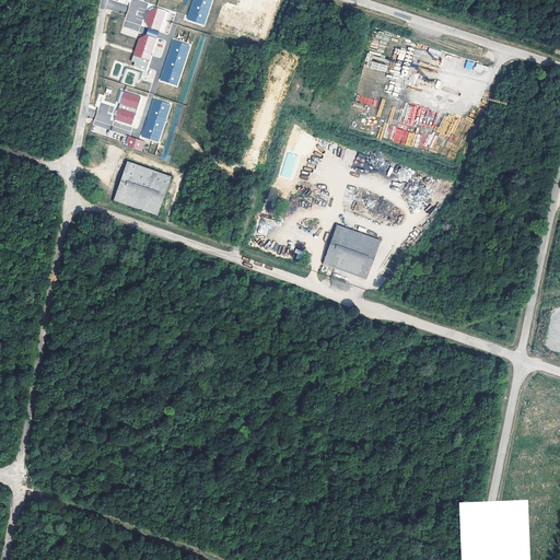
[(211,0),(194,0),(188,20),(203,24),(211,0)]
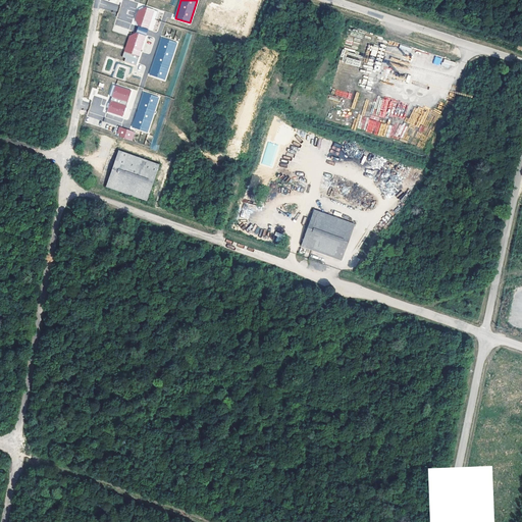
[(146,7),(138,10),(135,19),(139,27),(148,30),(152,18),(154,10),(146,7)]
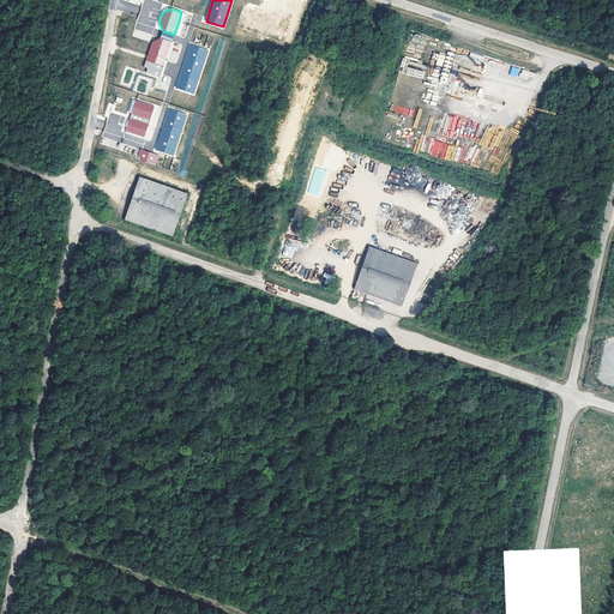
[(174,35),(163,31),(161,37),(172,41),(174,35)]
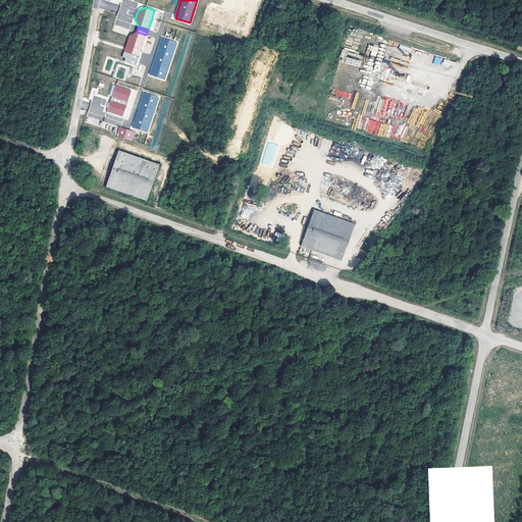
[(146,35),(137,32),(129,36),(125,46),(141,51),(146,35)]
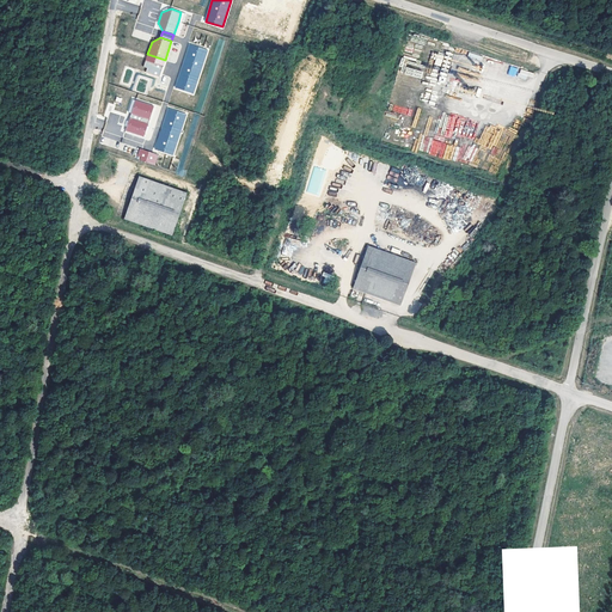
[(207,50),(190,44),(176,87),(193,93),(207,50)]
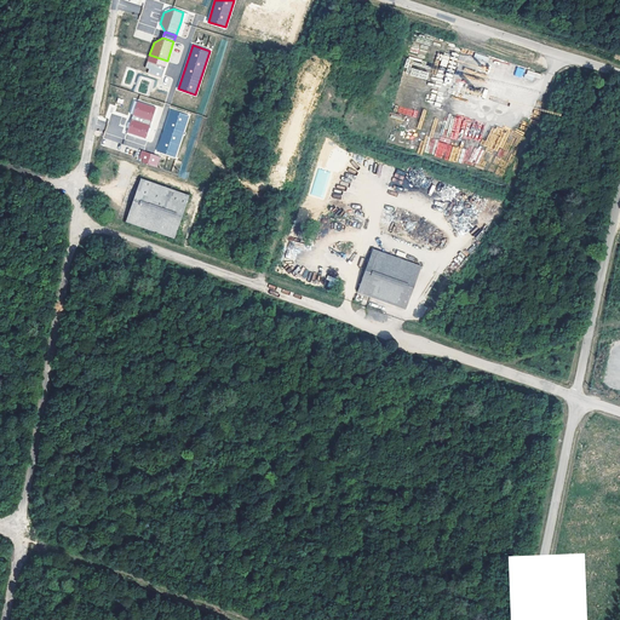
[(451,57),(447,72),(454,74),(457,61),(458,61),(465,62),(466,56),(452,52),(452,57),(451,57)]
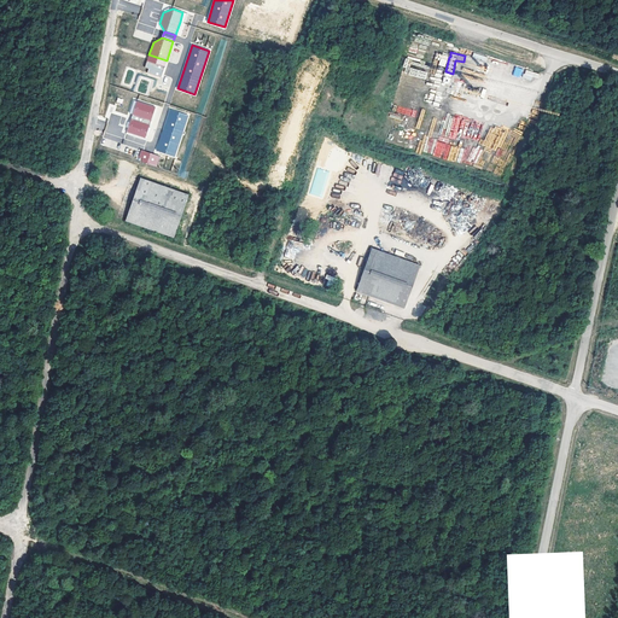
[(449,54),(442,53),(442,54),(436,53),(435,59),(439,60),(438,65),(445,68),(449,54)]
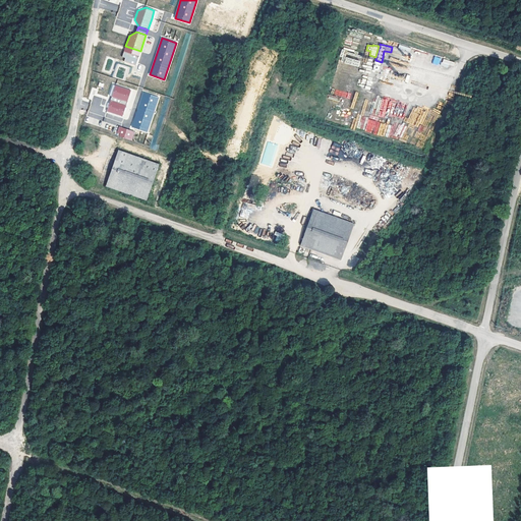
[(140,51),(125,46),(124,51),(138,56),(140,51)]
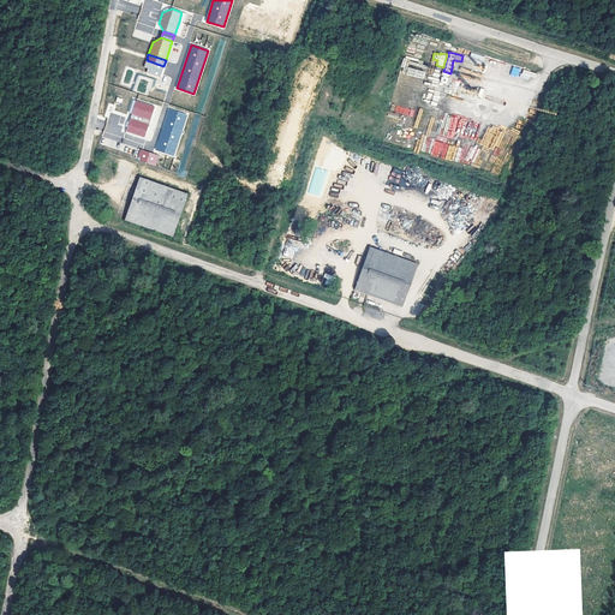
[(163,66),(147,60),(144,67),(148,69),(147,72),(160,77),(163,66)]
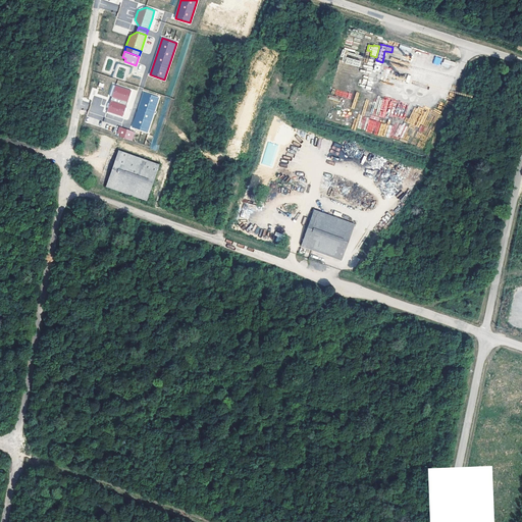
[(342,63),(360,66),(362,55),(344,52),(342,63)]
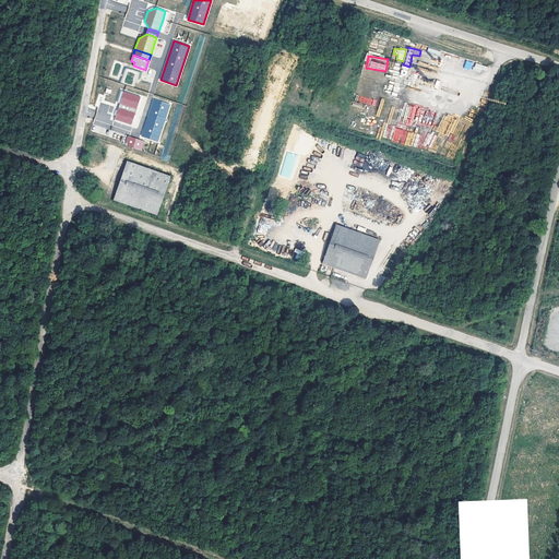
[(466,60),(464,68),(471,70),(473,62),(466,60)]
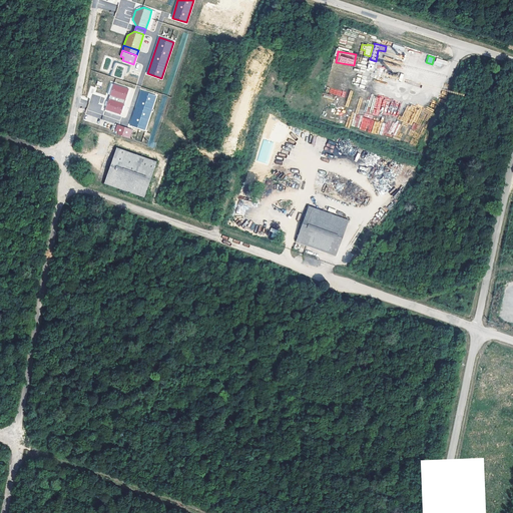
[(447,65),(448,61),(436,57),(434,64),(441,67),(442,64),(447,65)]
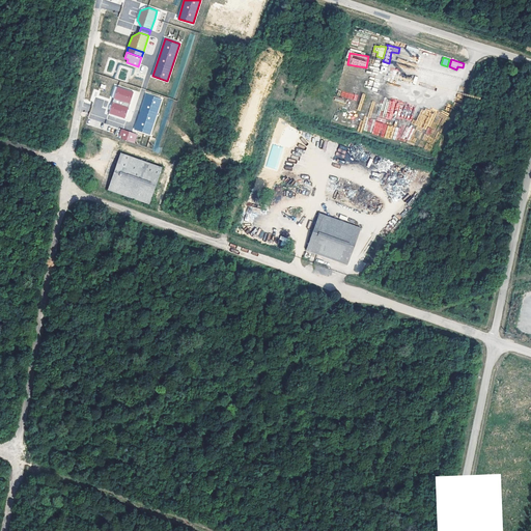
[(369,77),(367,85),(372,86),(371,90),(378,92),(381,79),(369,77)]
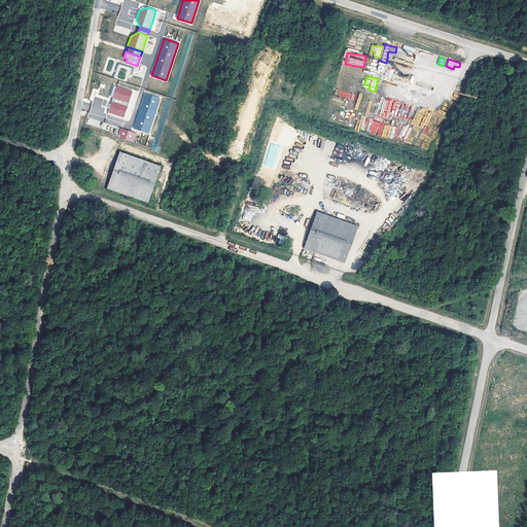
[(133,92),(116,86),(113,98),(125,101),(124,105),(112,101),(108,112),(124,117),(133,92)]
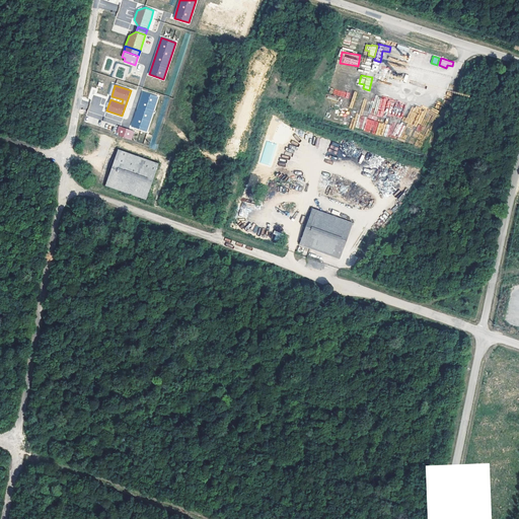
[(447,86),(445,103),(452,104),(454,87),(447,86)]
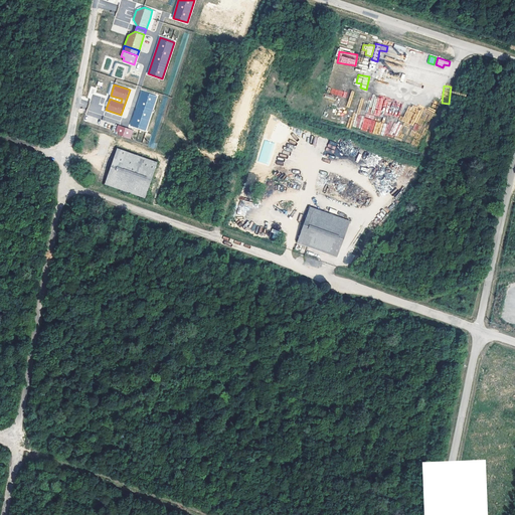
[(331,89),(330,95),(345,97),(346,92),(331,89)]
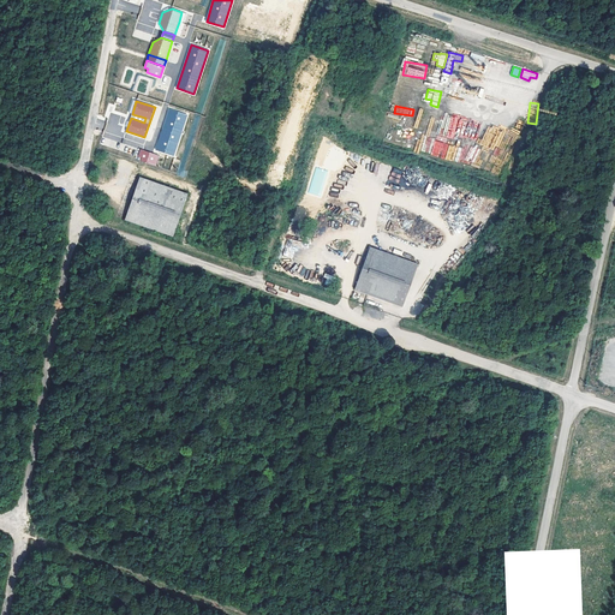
[(186,114),(169,109),(156,150),(173,155),(186,114)]
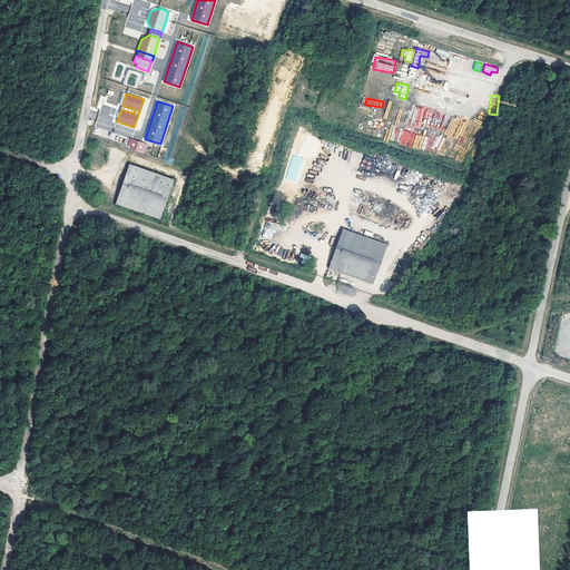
[(147,144),(130,138),(128,145),(131,146),(130,148),(145,154),(147,144)]
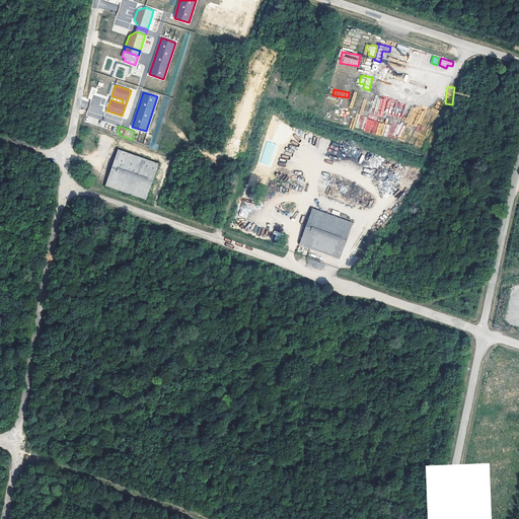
[(318,146),(320,138),(313,136),(311,145),(318,146)]
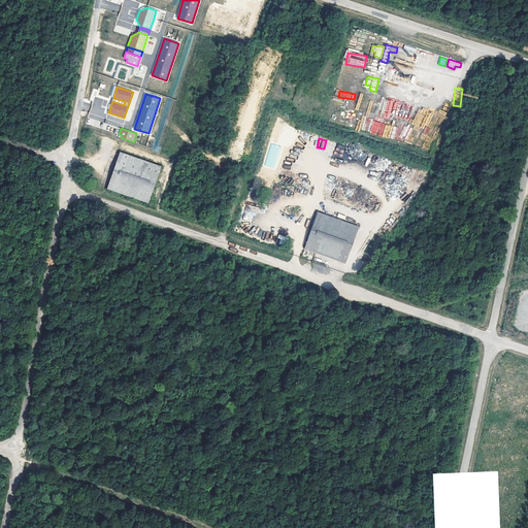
[(337,145),(336,152),(342,154),(344,147),(337,145)]
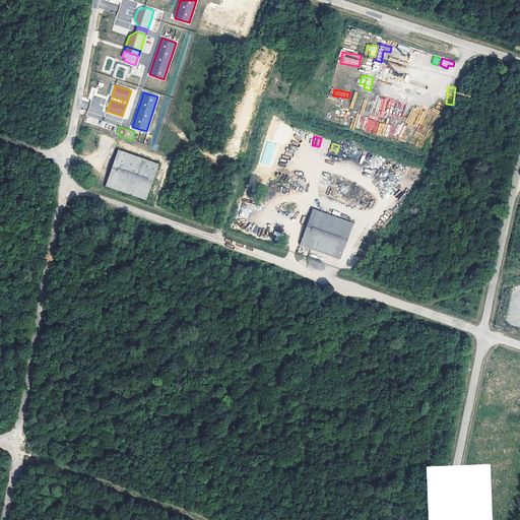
[(118,148),(105,186),(146,200),(159,164),(118,148)]
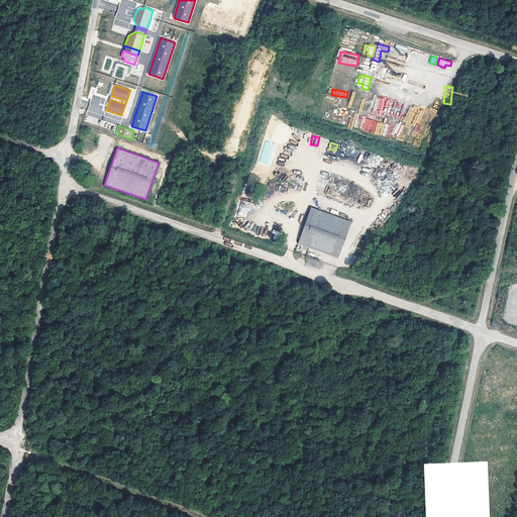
[(404,193),(398,188),(392,194),(398,200),(404,193)]
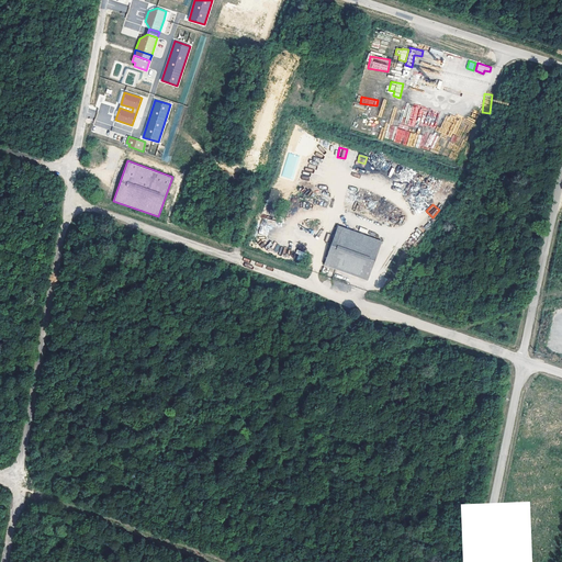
[(258,233),(268,235),(270,226),(274,227),(276,221),(262,217),(258,233)]
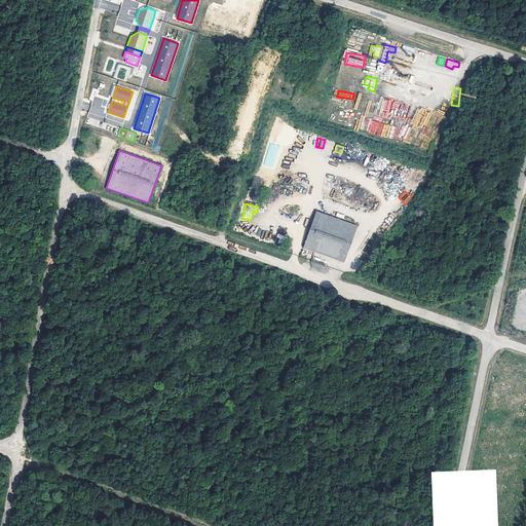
[(316,211),(302,248),(344,262),(358,225),(316,211)]
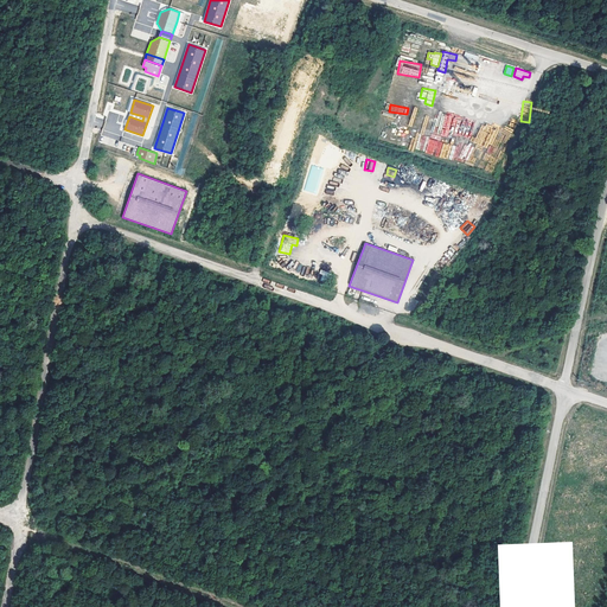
[(299,272),(302,264),(296,262),(293,268),(299,272)]
